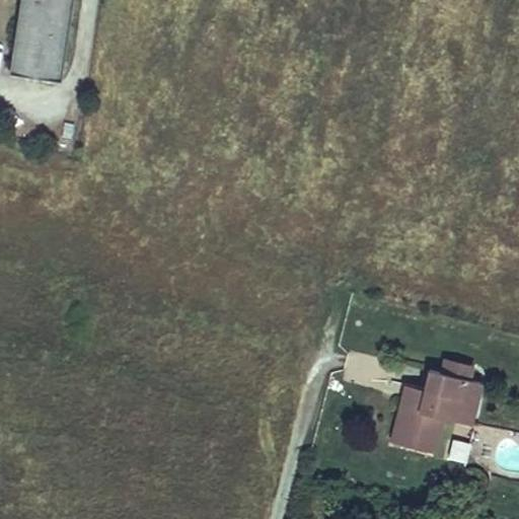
[(21,0),(11,73),(59,80),(71,0),(21,0)]
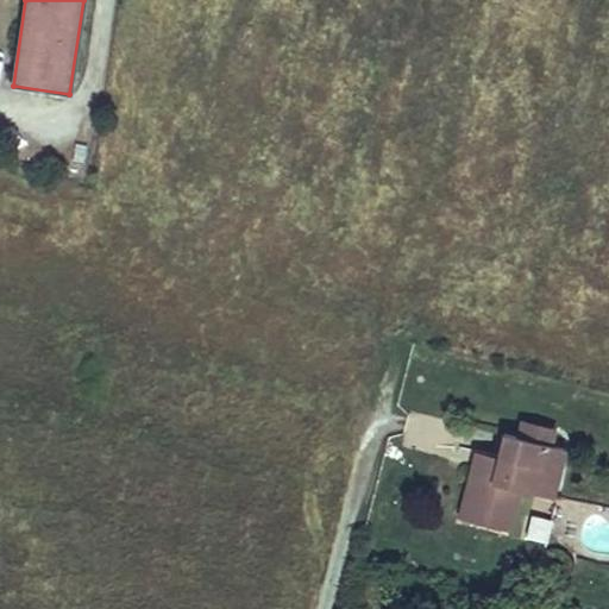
[(554,428),(521,421),(518,439),(550,446),(554,428)]
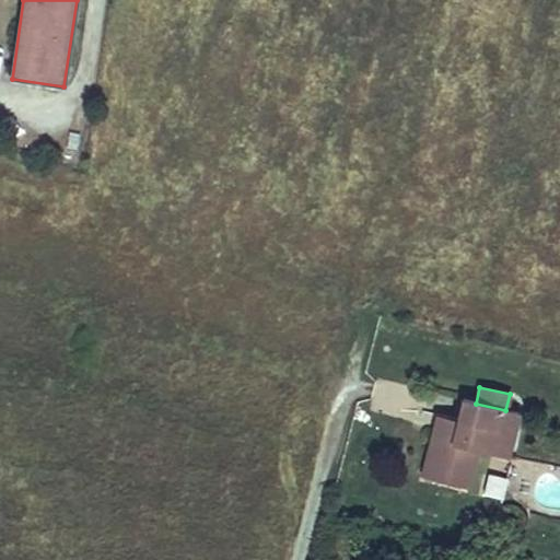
[(432,431),(422,477),(468,488),(477,451),(508,459),(518,415),(505,410),(476,404),(463,400),(457,421),(454,436),(432,431)]
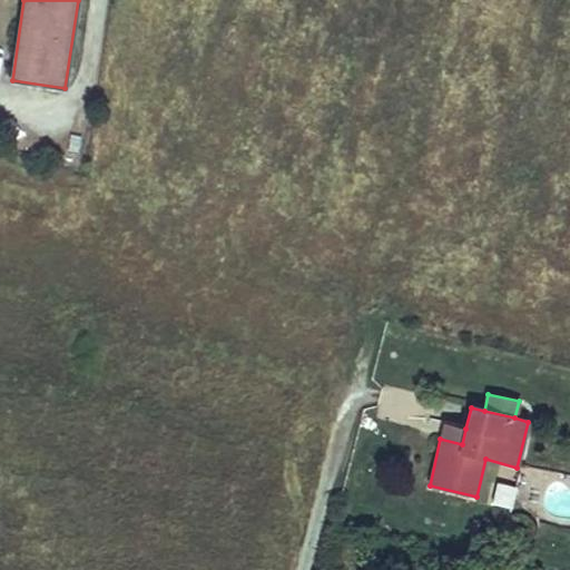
[(465,429),(444,423),(440,439),(462,444),(465,429)]
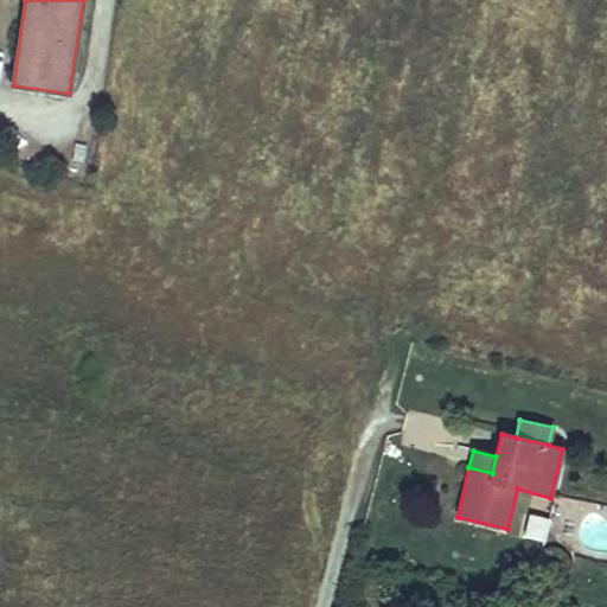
[(530,512),(523,537),(545,543),(551,518),(530,512)]
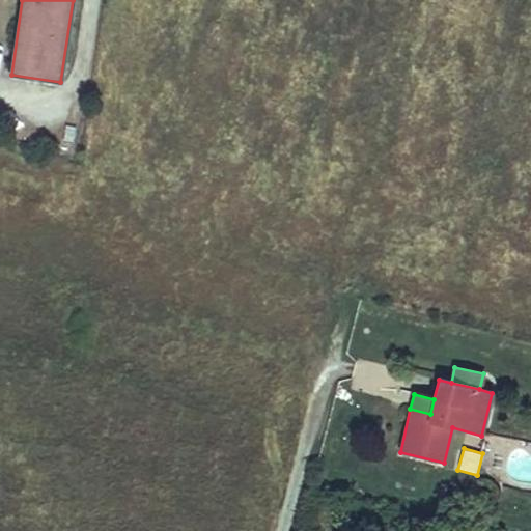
[(530,460),(513,459),(511,482),(530,483),(530,460)]
